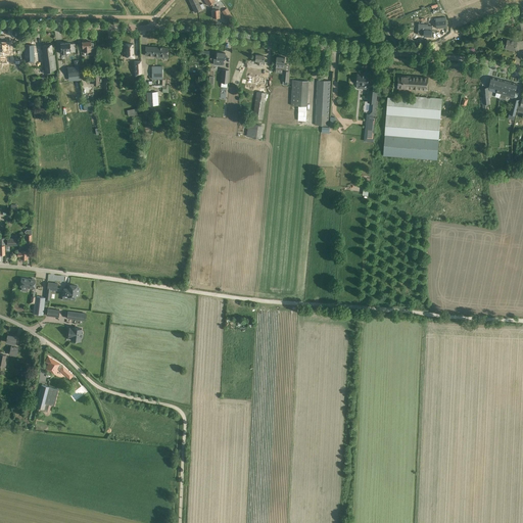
[(189,0),(195,12),(204,8),(202,4),(200,5),(197,0),(189,0)]
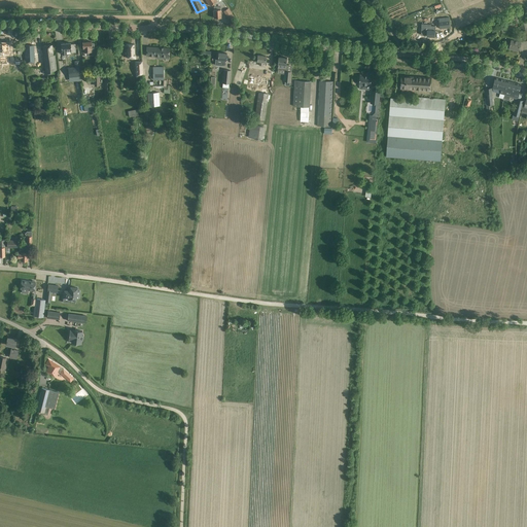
[(235,19),(229,8),(223,11),(231,22),(235,19)]
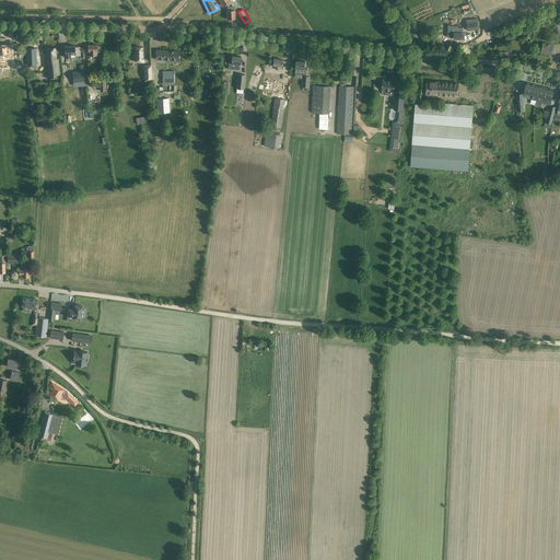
[(477,19),(466,20),(467,31),(478,30),(477,19)]
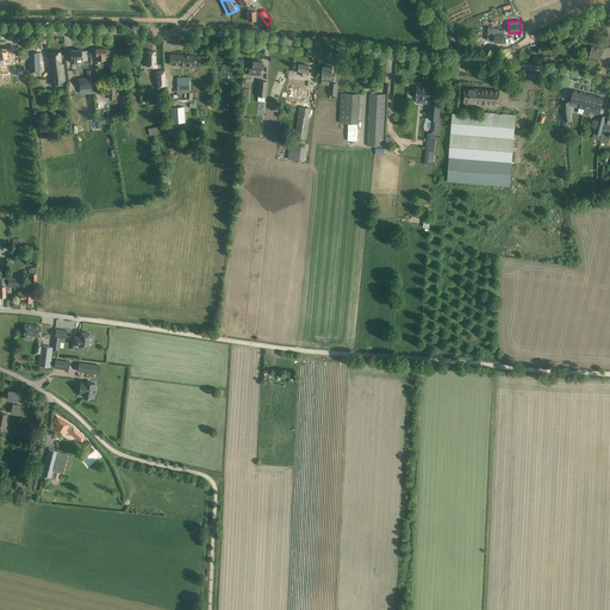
[(489,27),(487,41),(495,41),(495,42),(504,43),(504,37),(504,36),(504,35),(504,30),(499,30),(499,27),(489,27)]
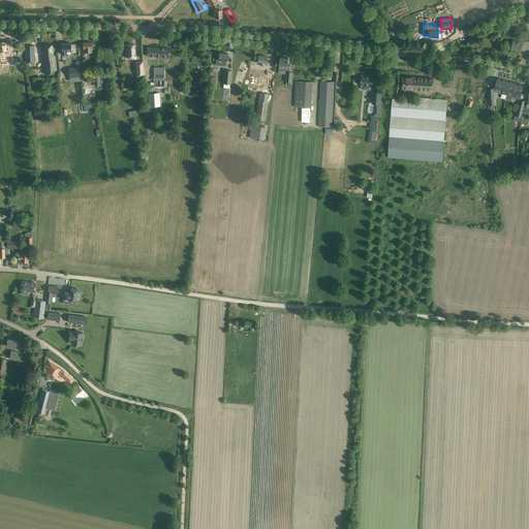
[(512,44),(510,50),(517,51),(518,50),(521,51),(522,45),(523,44),(523,42),(514,39),(512,41),(512,44)]
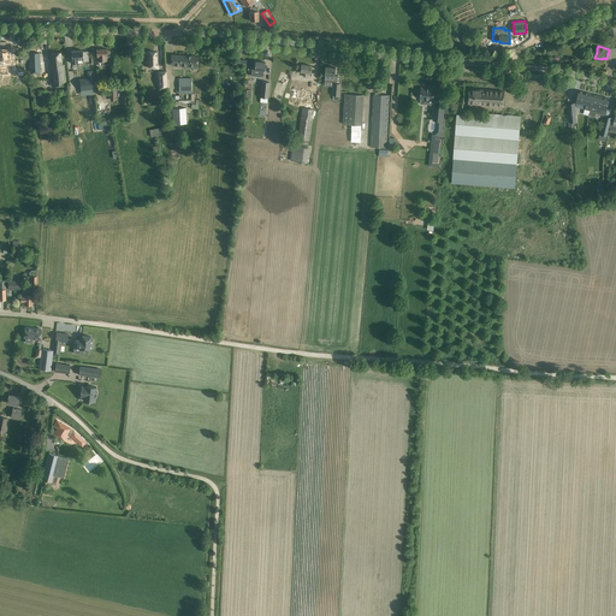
[(96,49),(96,55),(98,57),(98,61),(106,61),(106,65),(113,65),(114,55),(107,55),(107,54),(110,54),(110,51),(107,51),(107,48),(101,49),(101,48),(98,48),(98,49),(96,49)]
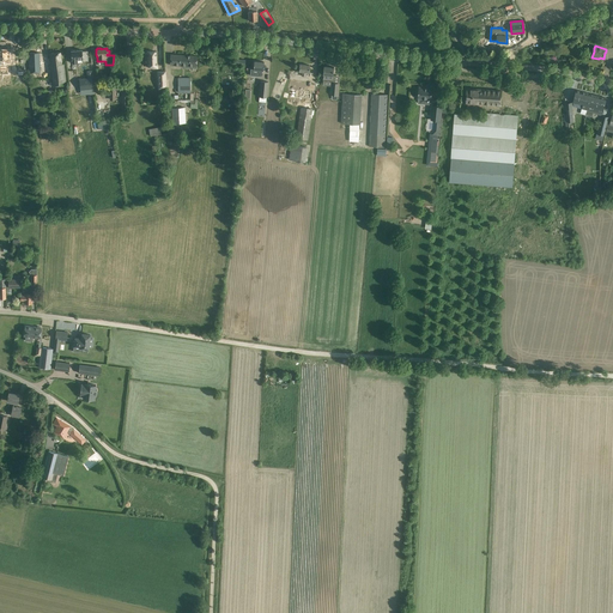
[(82,50),(71,50),(72,60),(72,64),(78,64),(77,59),(83,59),(83,61),(87,61),(87,50),(83,52),(82,52),(82,50)]
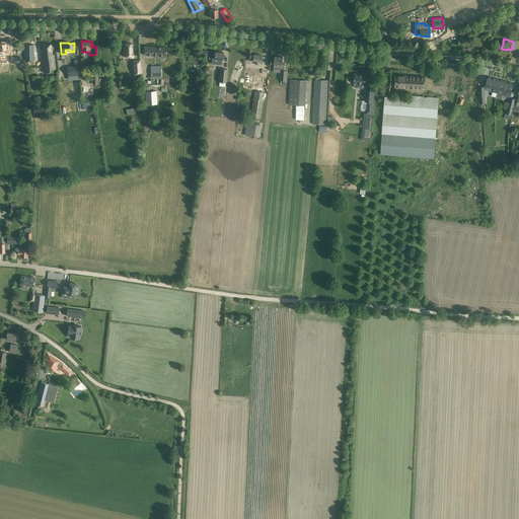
[(51,44),(42,46),(45,73),(56,72),(54,54),(52,55),(51,44)]
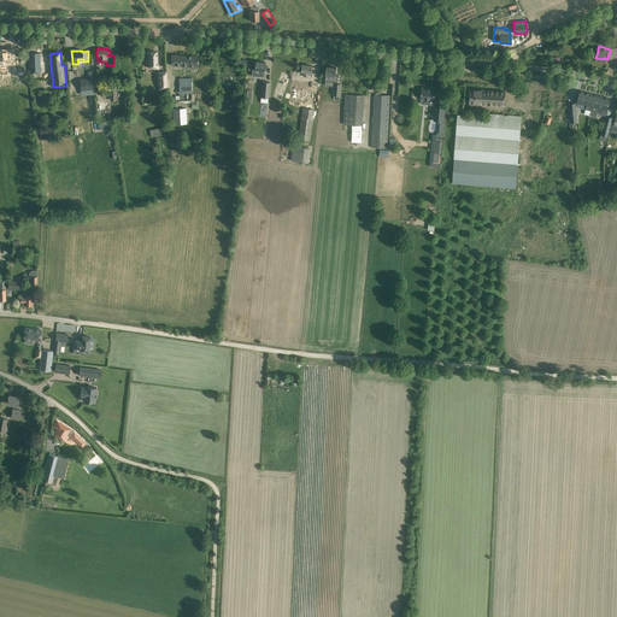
[(40,53),(29,53),(29,74),(40,74),(40,53)]
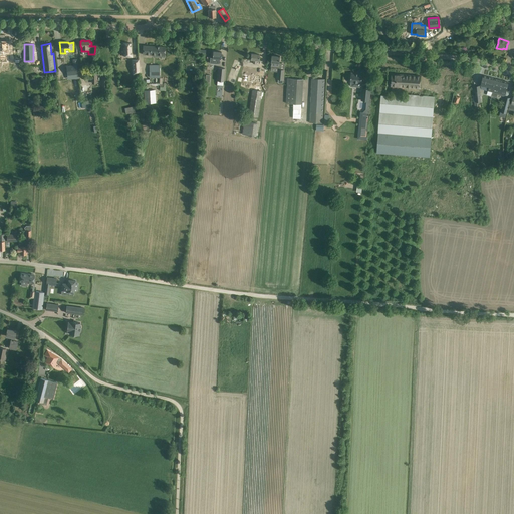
[(132,44),(123,44),(123,45),(121,45),(122,56),(124,56),(124,57),(133,57),(132,44)]
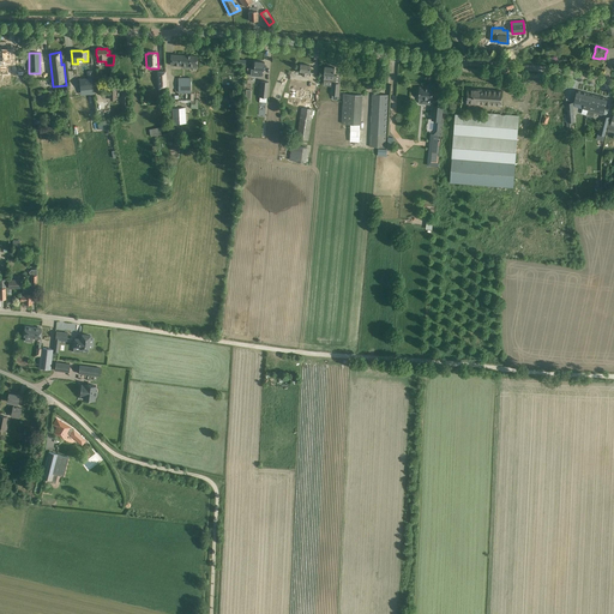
[(170,65),(197,66),(197,62),(198,56),(172,55),(170,61),(170,64),(170,65)]
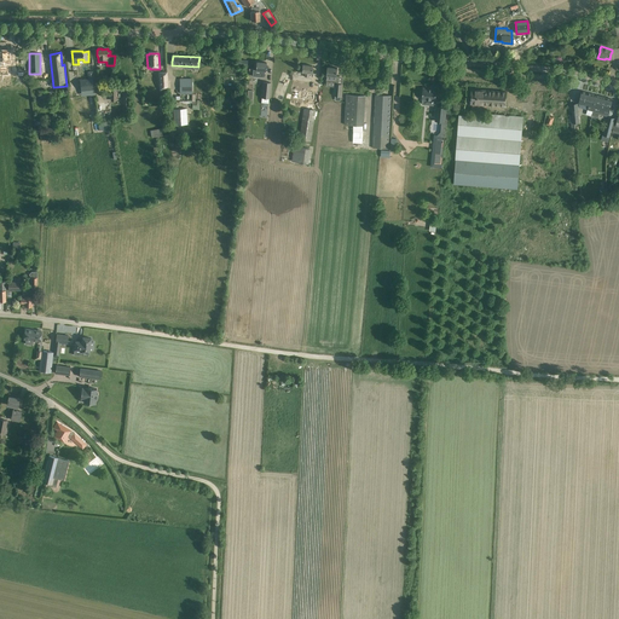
[(253,70),(253,76),(265,77),(265,71),(266,71),(266,69),(266,63),(256,62),(256,68),(256,70),(253,70)]
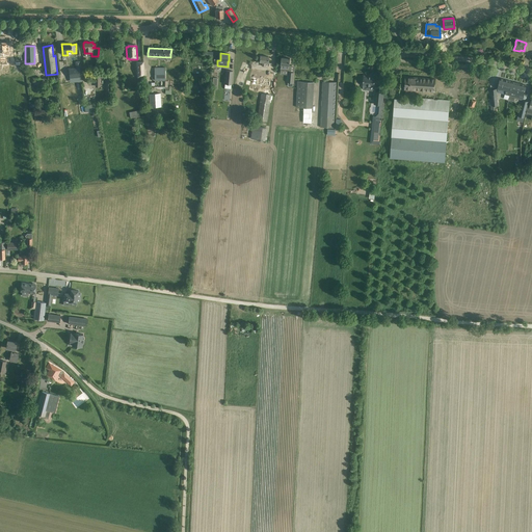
[(268,56),(260,56),(260,62),(262,62),(262,67),(265,67),(265,62),(268,63),(268,56)]
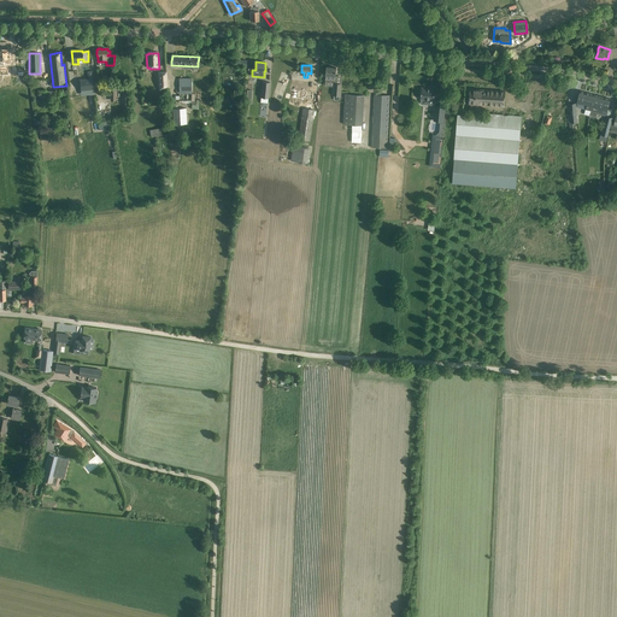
[(336,68),(327,66),(325,81),(335,82),(336,68)]
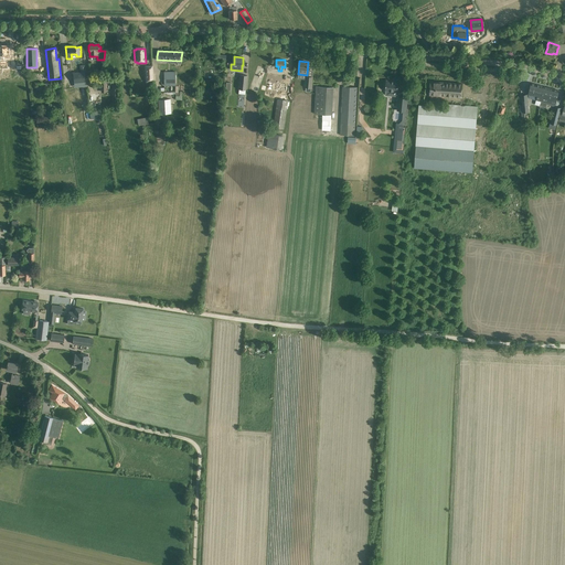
[(85,72),(73,73),(74,83),(82,82),(83,87),(86,86),(85,72)]
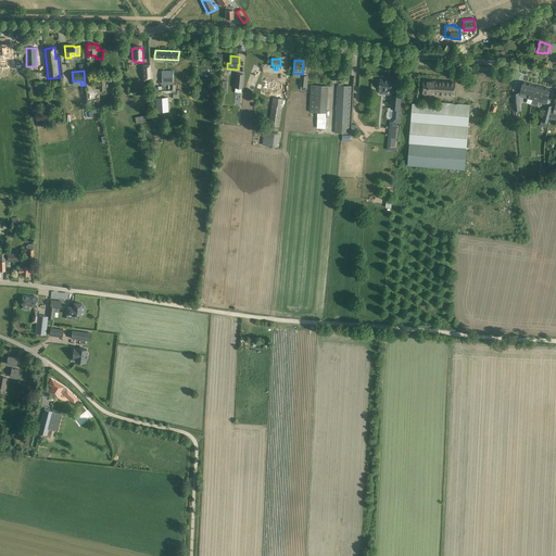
[(115,95),(115,75),(100,75),(100,87),(104,87),(104,81),(111,81),(111,95),(115,95)]
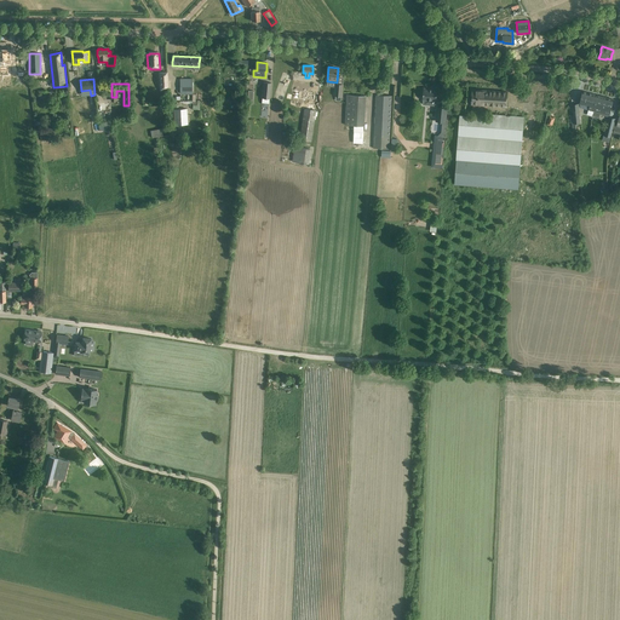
[(424,99),(423,104),(436,105),(436,101),(437,90),(424,89),(423,99),(424,99)]
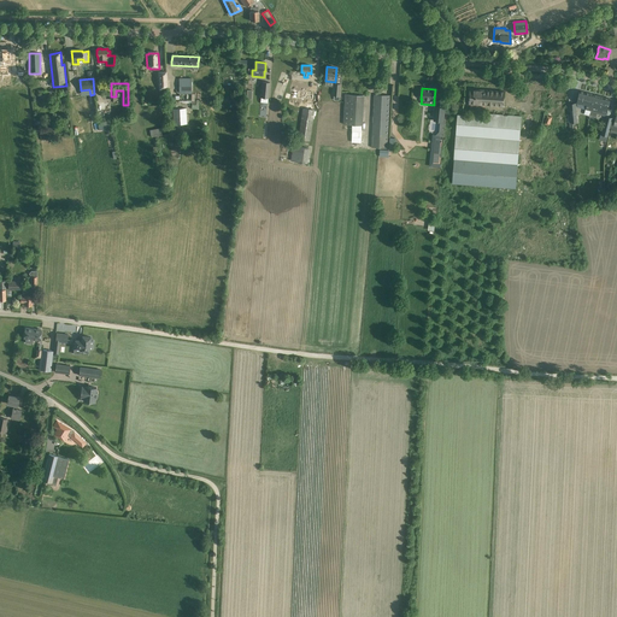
[(504,106),(505,92),(470,89),(469,104),(504,106)]
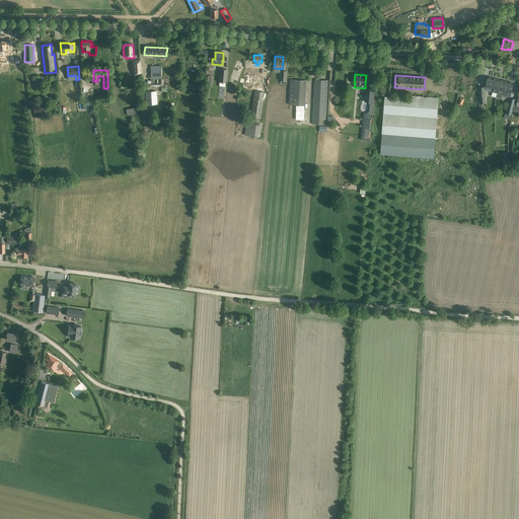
[(487,81),(486,86),(494,88),(493,91),(492,96),(496,97),(498,92),(501,80),(488,77),(487,81)]
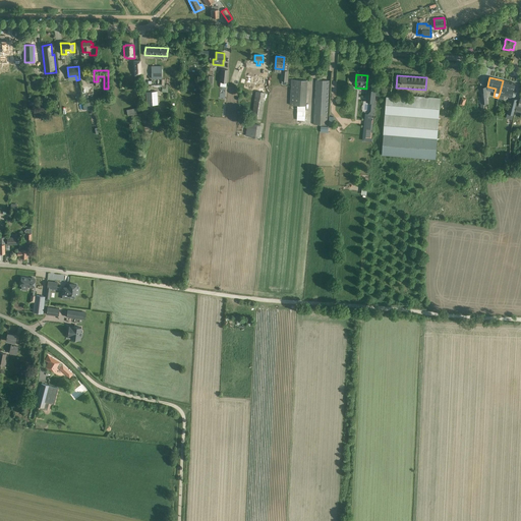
[(330,80),(316,79),(313,124),(327,125),(330,80)]
